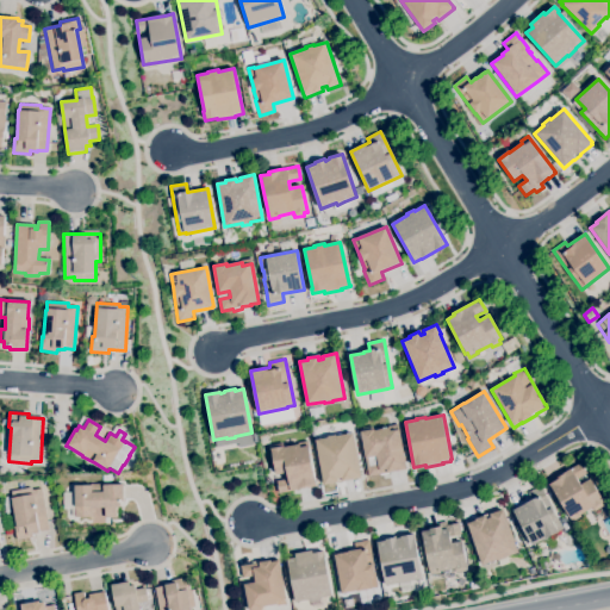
[(368,477),(367,472),(367,473),(366,468),(367,468),(360,431),(373,429),(374,430),(390,428),(391,431),(399,429),(406,468),(405,468),(406,470),(388,472),(388,474),(380,477),(380,475),(368,477)]
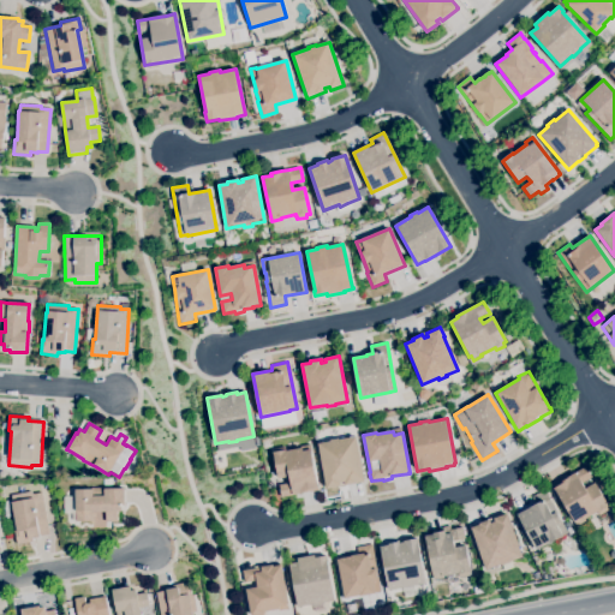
[(326,489),(317,445),(329,442),(329,440),(338,439),(338,440),(356,436),(364,481),(363,481),(364,482),(354,484),(345,487),(345,482),(340,483),(341,487),(326,489)]
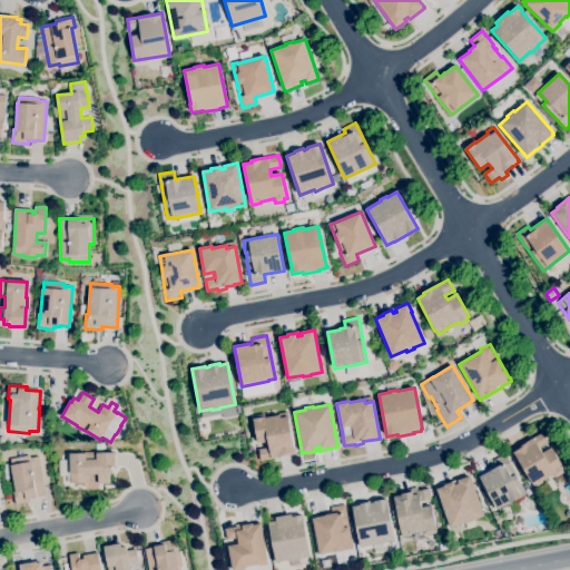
[(262,461),(261,457),(258,457),(258,453),(259,453),(259,450),(263,450),(262,445),(264,445),(265,449),(269,448),(267,441),(258,443),(254,422),(253,422),(253,420),(265,418),(265,419),(279,415),(279,419),(288,416),(294,446),(295,452),(294,452),(295,454),(287,457),(279,458),(262,461)]
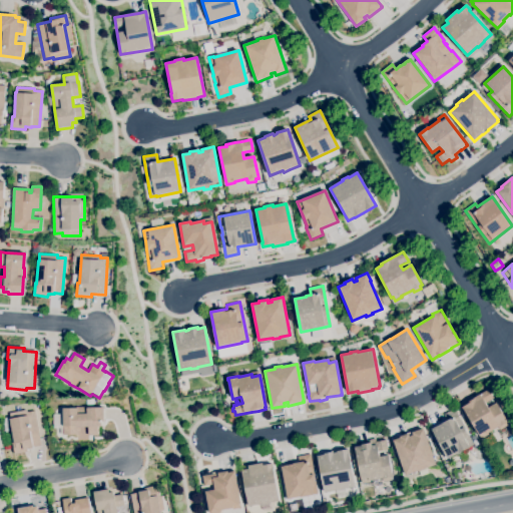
[(481,439),(479,436),(463,410),(461,408),(468,404),(467,403),(488,390),(493,399),(485,404),(488,408),(497,403),(508,421),(506,423),(508,426),(500,430),(499,427),(487,434),(488,435),(481,439)]
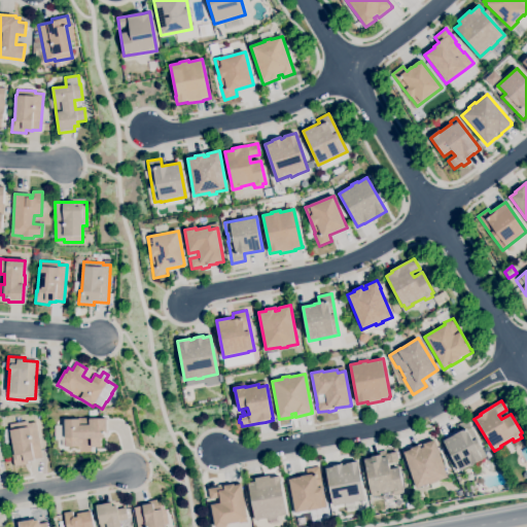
[(91,448),(91,440),(80,440),(80,447),(65,447),(62,447),(62,440),(56,440),(55,425),(62,425),(62,420),(64,420),(64,419),(89,419),(89,411),(96,411),(96,419),(106,419),(107,433),(105,433),(105,438),(100,438),(101,448),(91,448)]
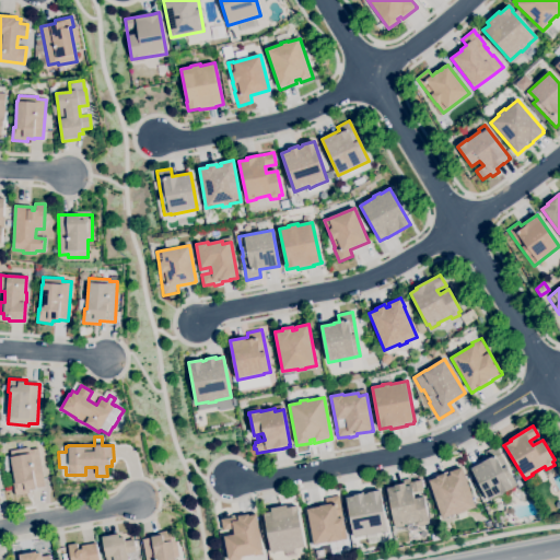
[(488,501),(470,469),(487,459),(483,453),(498,446),(504,457),(498,461),(502,469),(505,466),(511,476),(516,486),(488,501)]
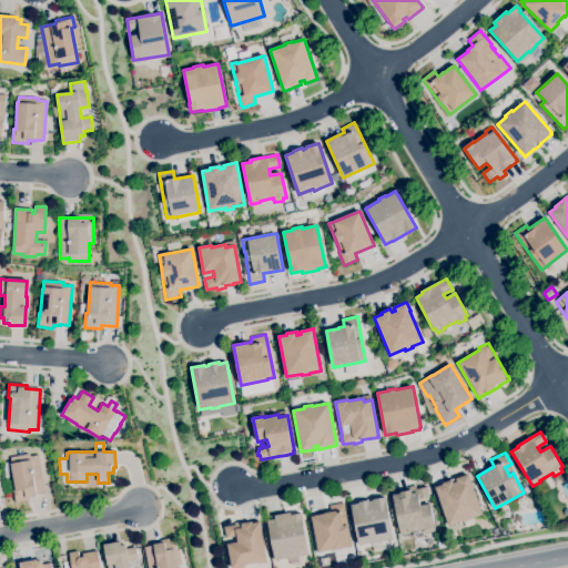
[(16,504),(13,490),(8,492),(6,482),(13,480),(10,464),(11,464),(10,458),(29,454),(29,457),(39,455),(46,494),(37,496),(37,497),(30,498),(30,500),(16,504)]
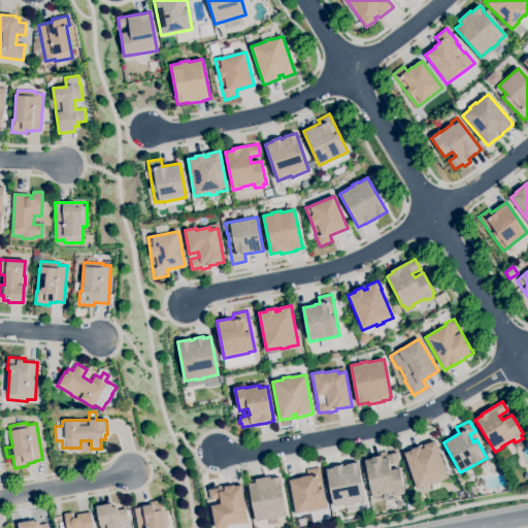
[(417,490),(404,454),(411,451),(410,450),(420,447),(421,450),(424,449),(423,446),(435,441),(449,479),(438,483),(438,484),(431,486),(431,485),(417,490)]
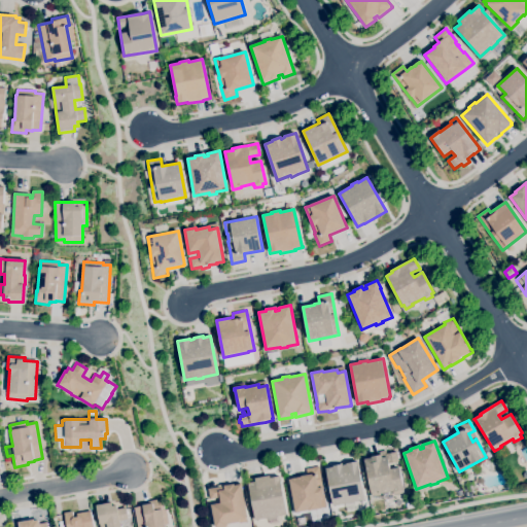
[(362,457),(371,497),(402,491),(395,451),(362,457)]
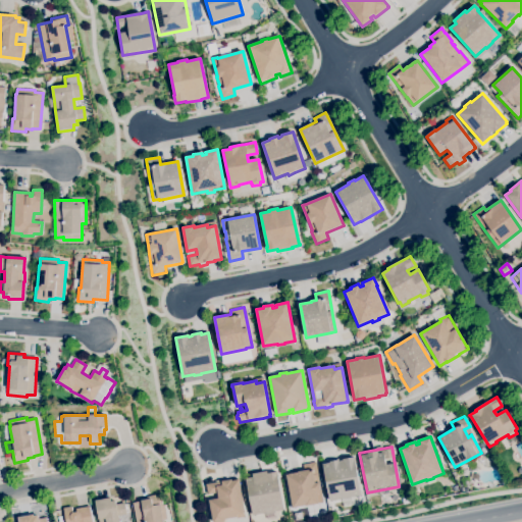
[(330,502),(323,464),(329,463),(329,461),(338,460),(338,461),(343,460),(343,459),(354,457),(361,496),(351,498),(351,499),(344,500),(344,499),(330,502)]
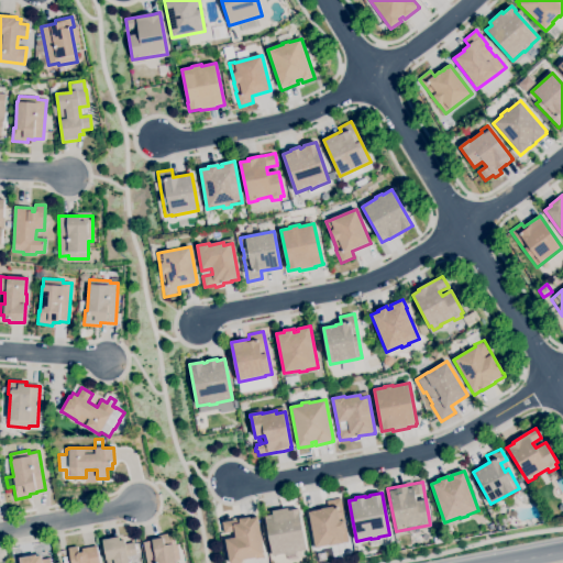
[(508,509),(504,501),(511,497),(516,505),(508,509)]
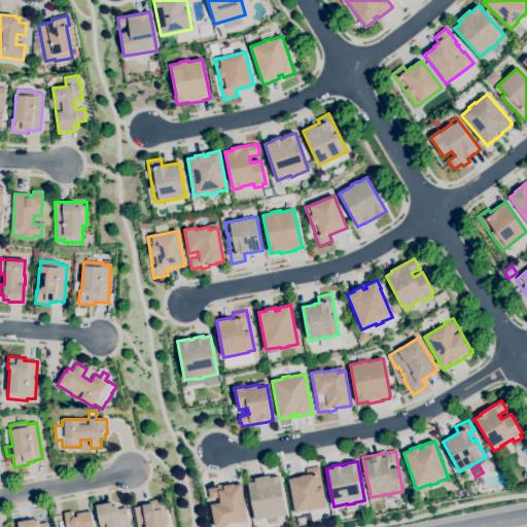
[(295,514),(288,480),(301,478),(301,477),(306,476),(305,469),(318,467),(322,487),(324,496),(326,506),(321,507),(321,508),(309,512),(309,511),(295,514)]
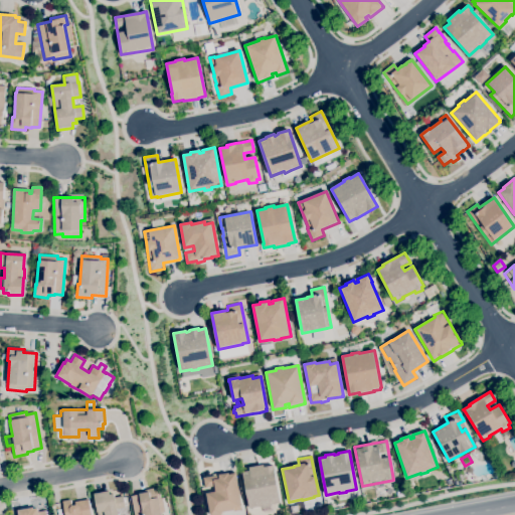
[(249,509),(242,472),(249,471),(248,468),(264,465),(264,468),(274,466),(281,503),(271,505),(271,506),(263,508),(263,507),(249,509)]
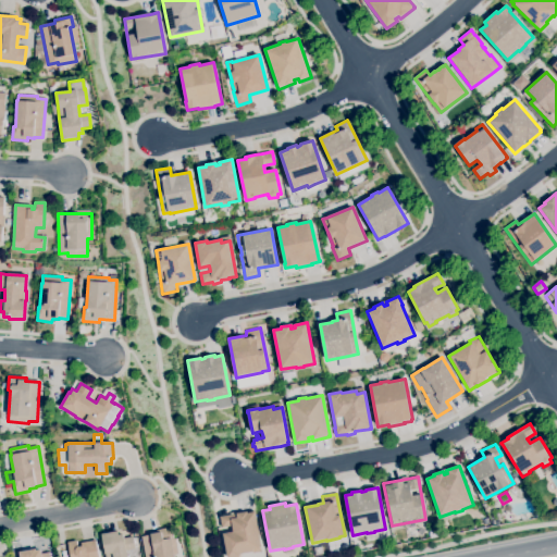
[(226,556),(223,534),(233,532),(232,527),(222,528),(220,517),(230,516),(230,514),(235,512),(236,514),(247,511),(247,514),(255,512),(261,546),(262,552),(252,554),(252,553),(239,555),(239,556),(238,556),(226,556)]
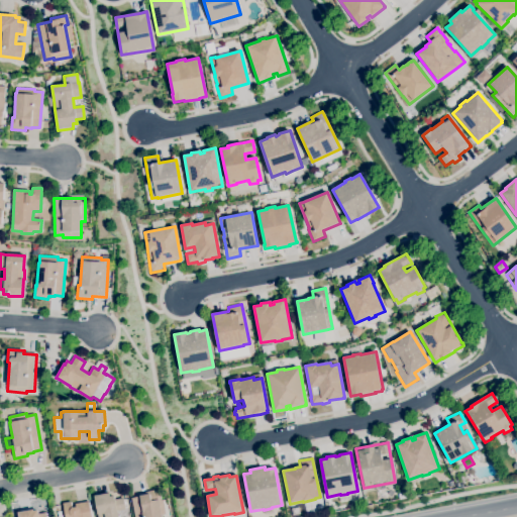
[(134,516),(131,498),(139,497),(139,496),(145,495),(144,492),(159,490),(161,500),(163,500),(165,513),(162,514),(162,516),(134,516)]
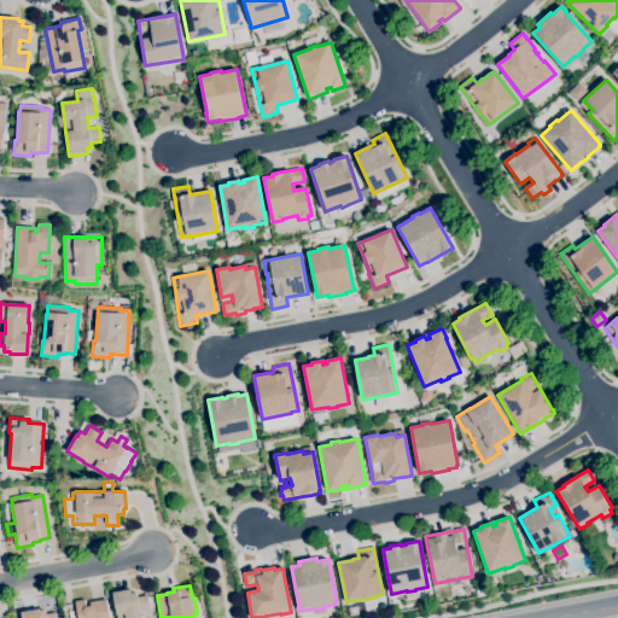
[(116,617),(116,614),(117,614),(112,593),(130,589),(132,594),(136,593),(138,598),(147,595),(150,610),(140,611),(141,617),(116,617)]
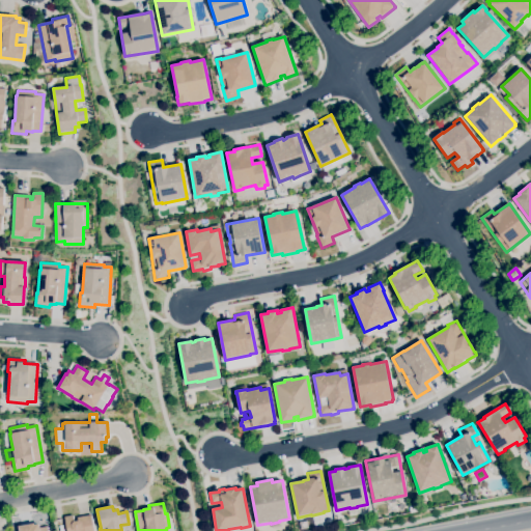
[(66,530),(64,518),(73,515),(74,522),(78,521),(77,518),(91,515),(93,530),(66,530)]
